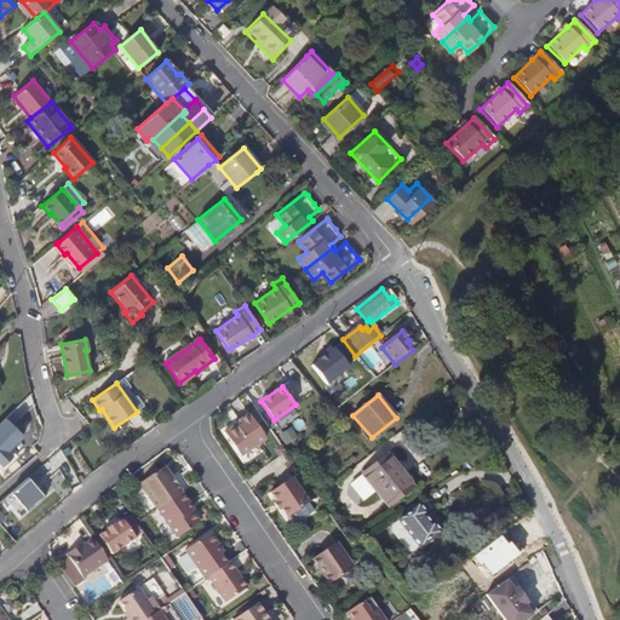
[(273,434),(256,408),(246,415),(247,417),(231,426),(248,451),(273,434)]
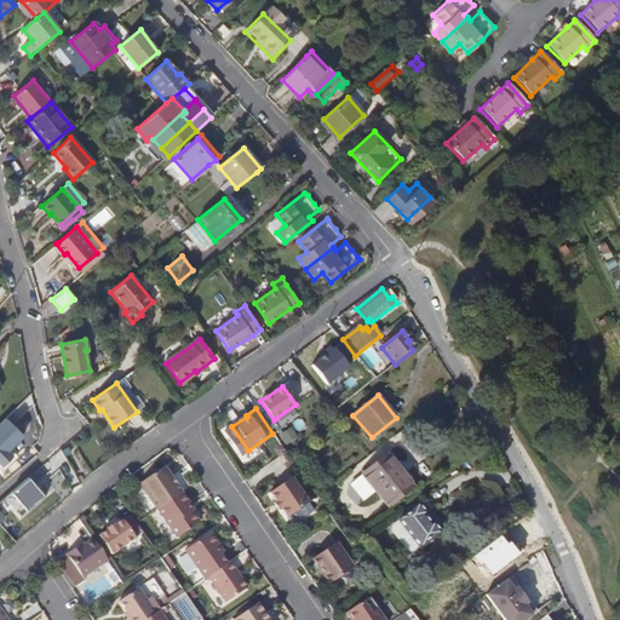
[(7,417),(0,423),(0,465),(5,471),(18,458),(10,449),(26,434),(7,417)]
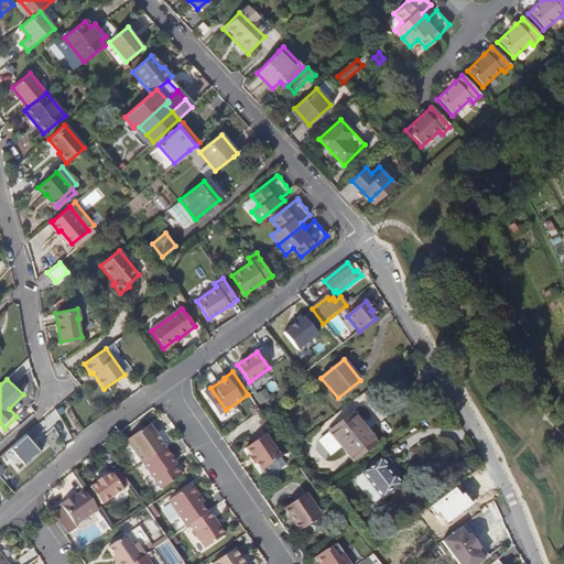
[(357,430),(361,426),(351,414),(329,432),(354,462),(371,447),(357,430)]
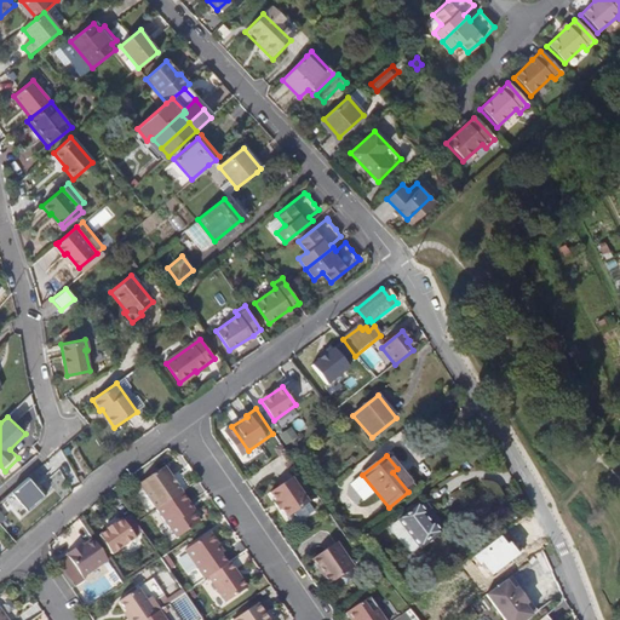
[(413,488),(397,469),(392,472),(408,492),(413,488)]
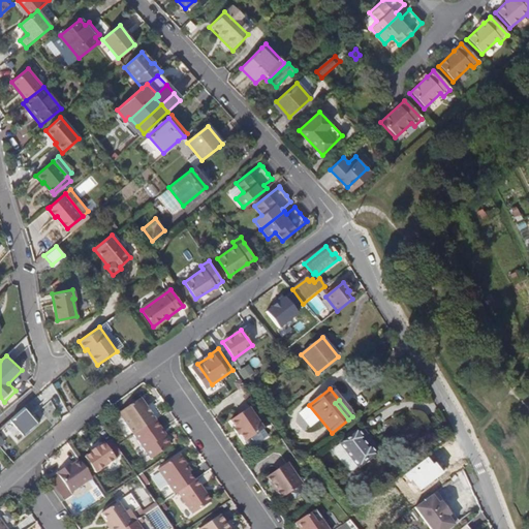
[(120,415),(133,435),(134,435),(155,421),(142,401),(137,401),(121,412),(120,415)]
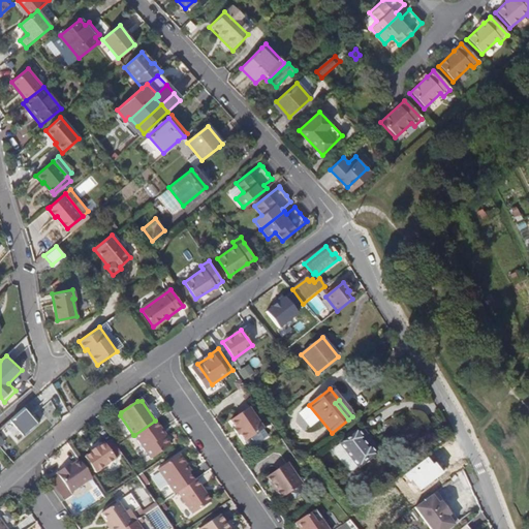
[(0,442),(12,432),(20,439),(40,421),(26,405),(0,427),(0,442)]
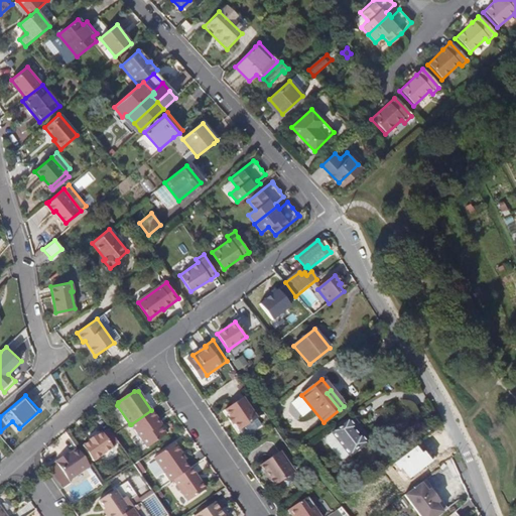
[(243,398),(225,410),(230,418),(234,424),(239,431),(257,418),(243,398)]
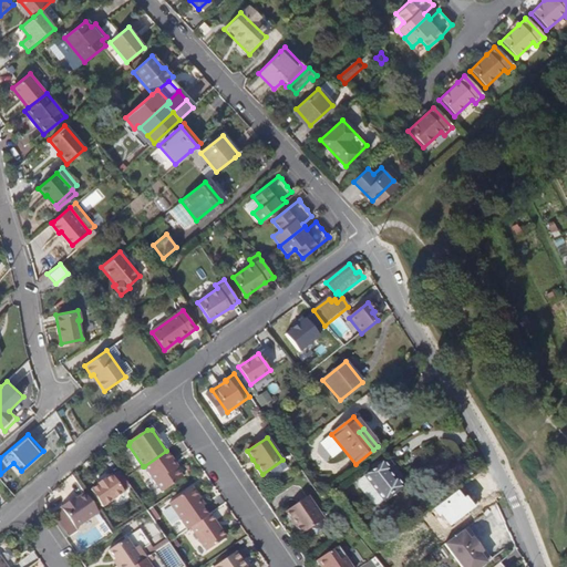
[(166,451),(144,466),(162,493),(183,478),(176,468),(177,467),(166,451)]
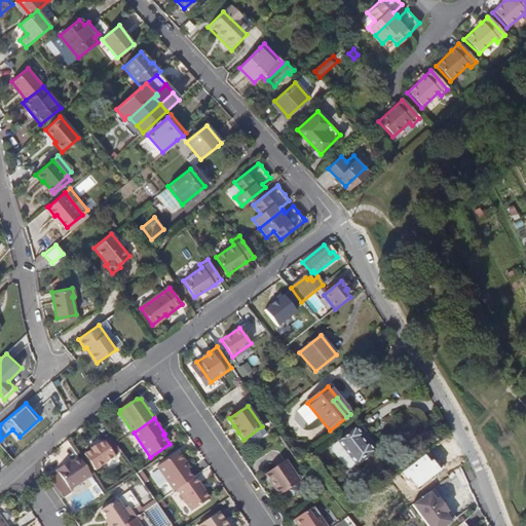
[(354,427),(338,441),(358,465),(374,452),(354,427)]
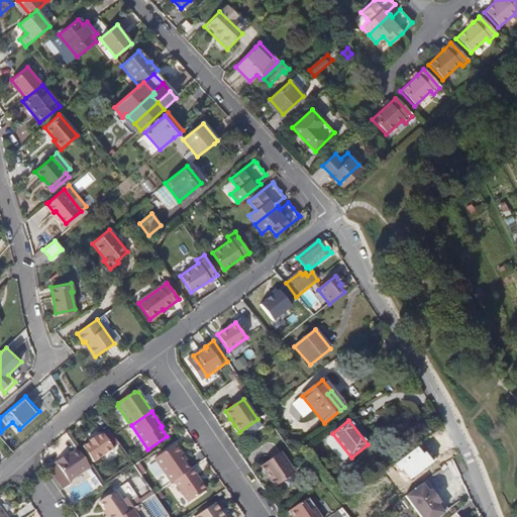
[(89,443),(83,447),(94,463),(113,449),(102,434),(96,438),(94,436),(88,440),(89,443)]
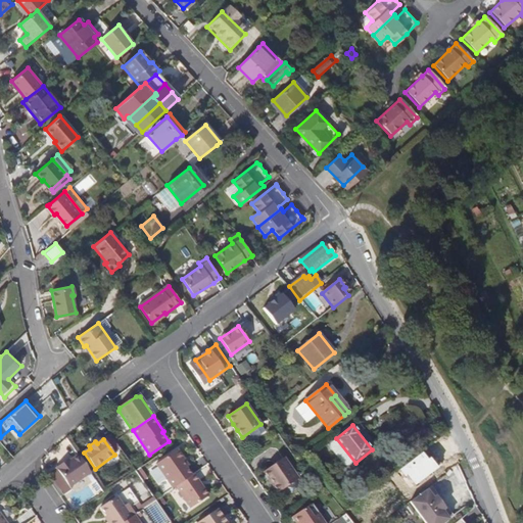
[(448,459),(459,450),(457,445),(445,454),(448,459)]
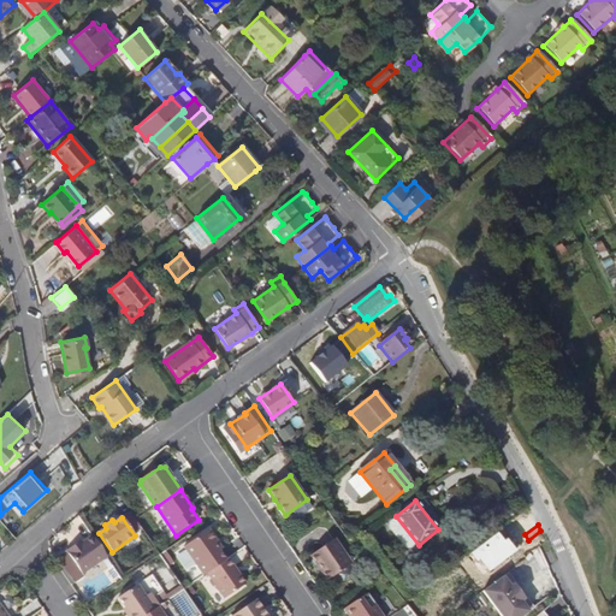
[(208,574),(226,561),(220,552),(215,544),(218,543),(209,532),(184,549),(203,576),(208,574)]
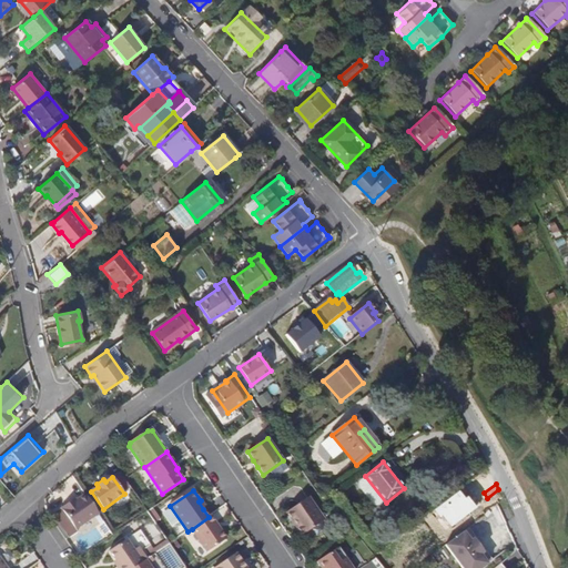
[(458,492),(428,515),(436,526),(466,503),(458,492)]
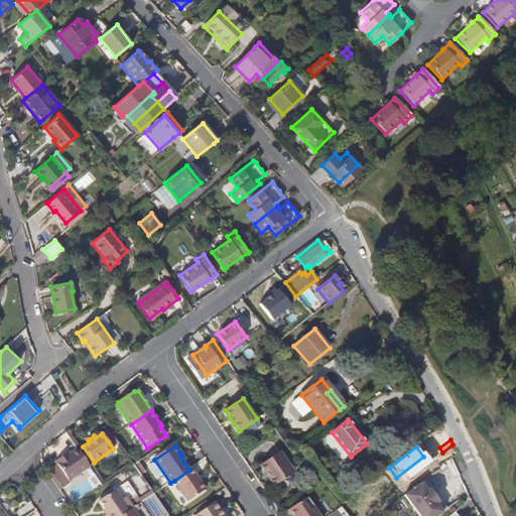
[(90,467),(78,448),(70,455),(66,458),(63,455),(55,461),(70,482),(90,467)]
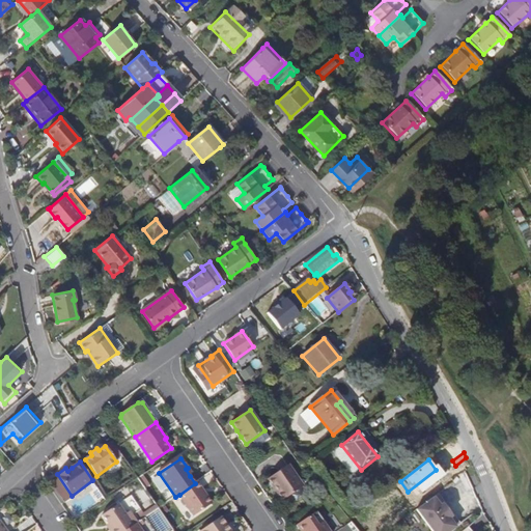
[(274,490),(279,497),(300,482),(285,462),(264,476),(270,482),(272,481),(276,488),(274,490)]
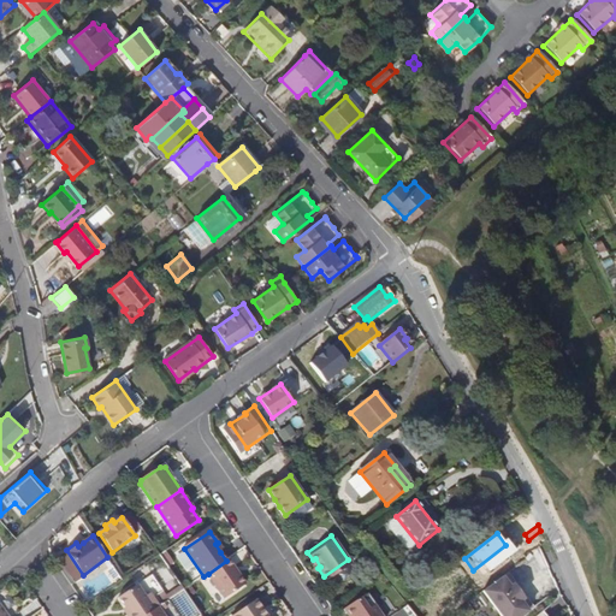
[(83,575),(66,550),(57,557),(75,582),(83,576),(83,575)]
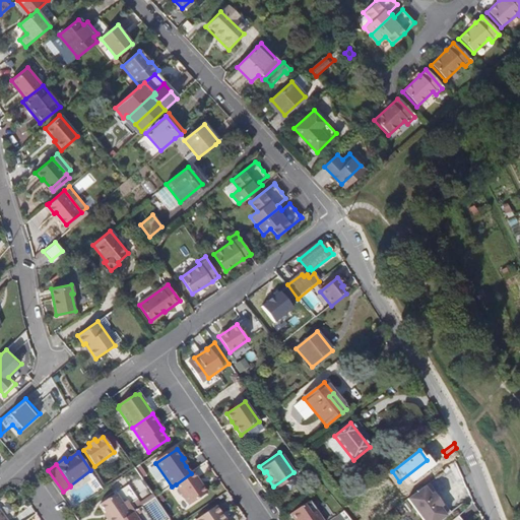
[(191,473),(176,484),(190,506),(206,495),(196,480),(198,478),(193,472),(191,473)]
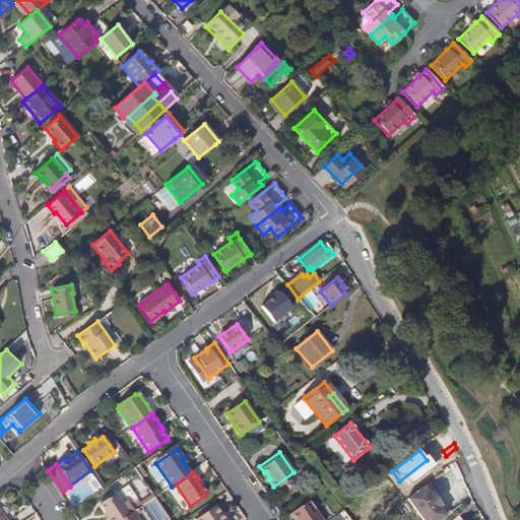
[(198,478),(196,480),(206,495),(208,494),(198,478)]
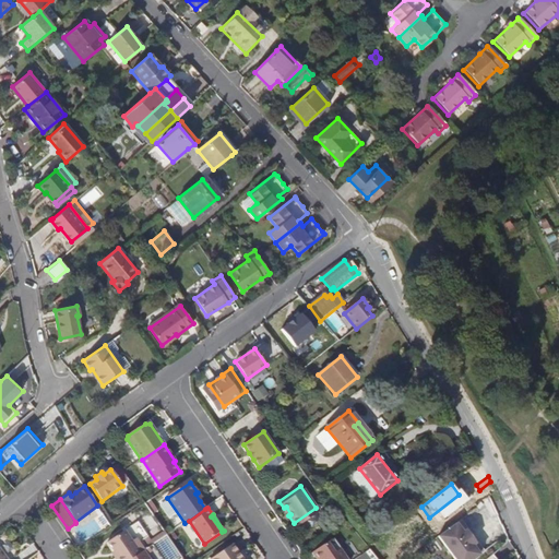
[(456,525),(439,537),(451,554),(472,538),(466,532),(463,534),(456,525)]
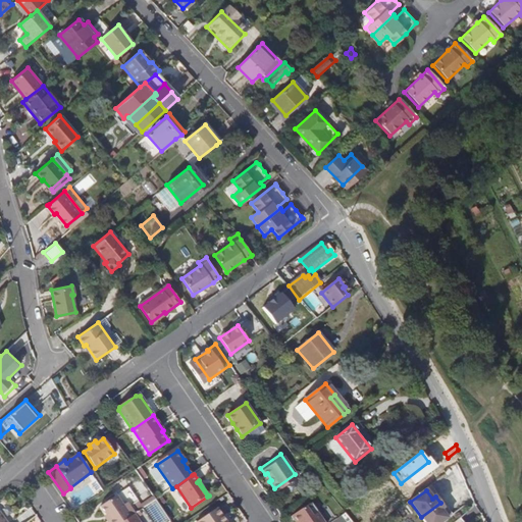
[(510,499),(517,514),(521,511),(521,506),(517,496),(510,499)]
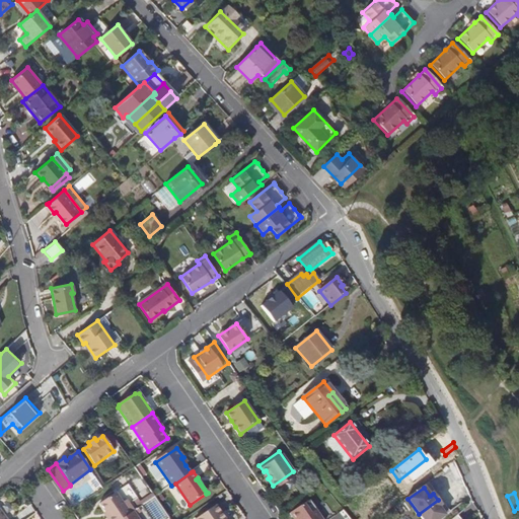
[(106,518),(123,518),(133,513),(136,510),(129,500),(122,504),(116,494),(99,505),(104,513),(107,518),(106,518)]
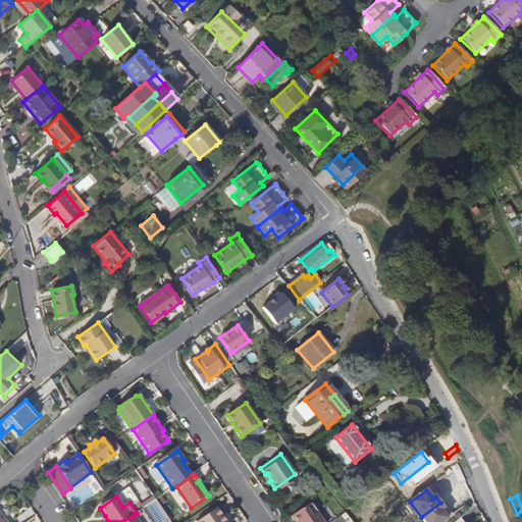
[(440,503),(421,517),(424,521),(445,521),(449,519),(442,511),(445,509),(440,503)]
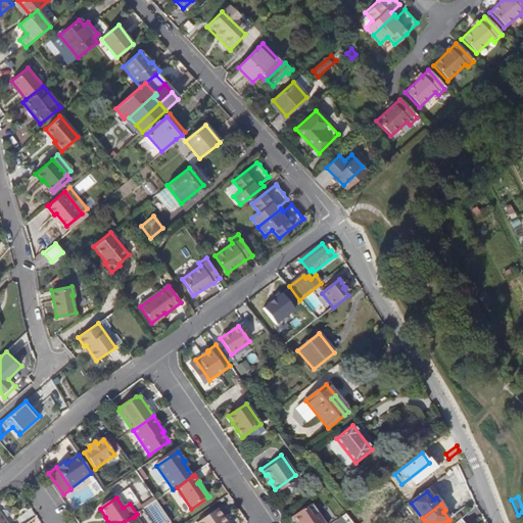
[(292,518),(295,522),(323,522),(311,505),(292,518)]
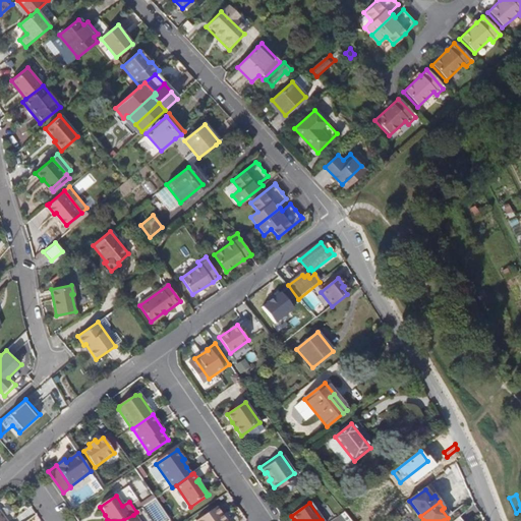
[(223,516),(217,508),(197,520),(226,520),(223,516)]
